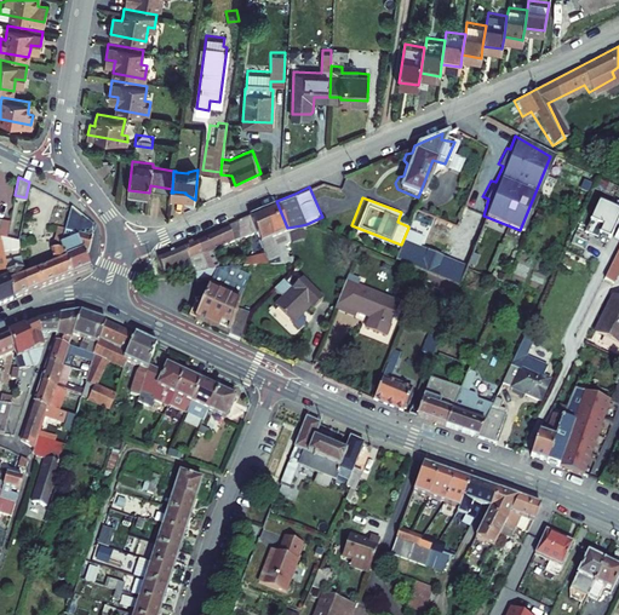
[(613,203),(599,197),(584,229),(597,235),(599,230),(609,235),(618,213),(618,199),(615,197),(613,203)]
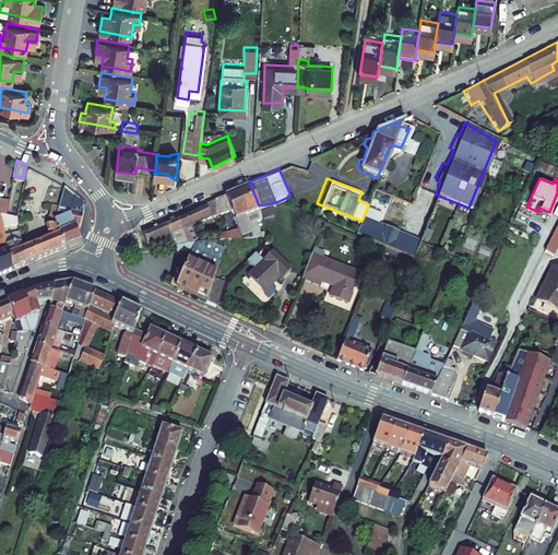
[(254,217),(261,215),(259,205),(249,181),(236,187),(246,211),(242,213),(252,236),(256,235),(263,233),(262,224),(258,226),(254,217)]
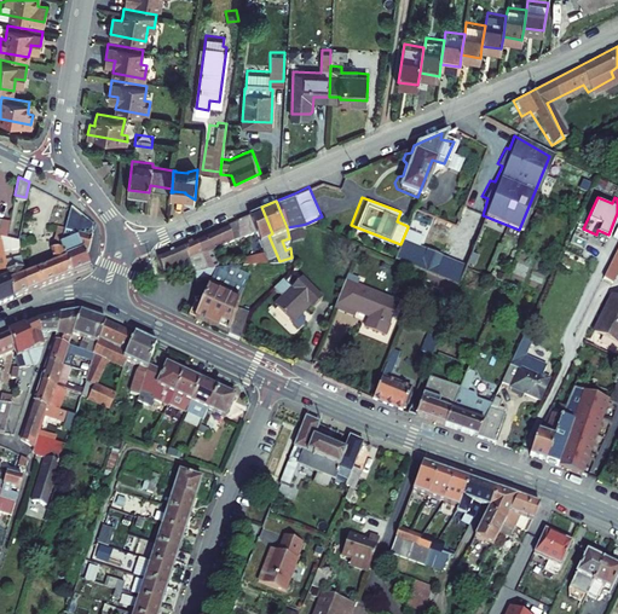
[(91,220),(70,203),(64,225),(61,238),(59,241),(62,244),(73,270),(90,264),(82,248),(88,219),(91,220)]
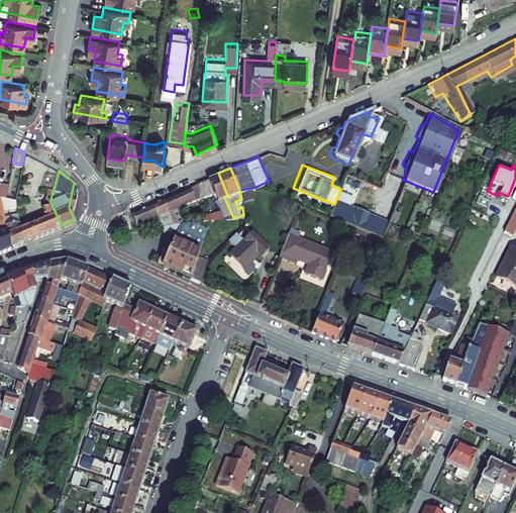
[(360,182),(362,178),(347,172),(345,176),(360,182)]
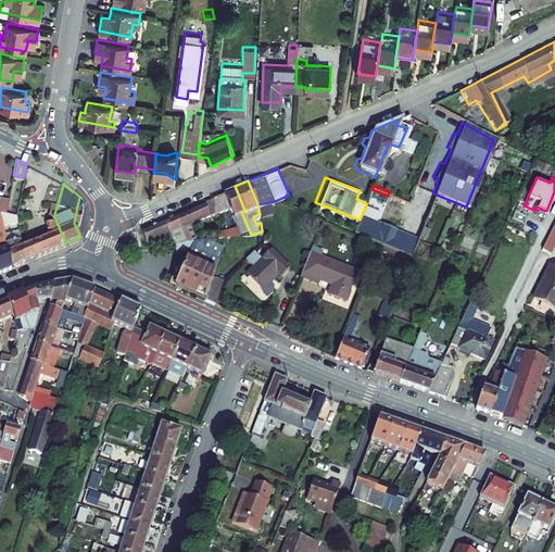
[(244,210),(235,186),(223,191),(212,196),(214,211),(214,212),(229,205),(237,225),(216,230),(217,236),(251,235),(241,212),(244,210)]
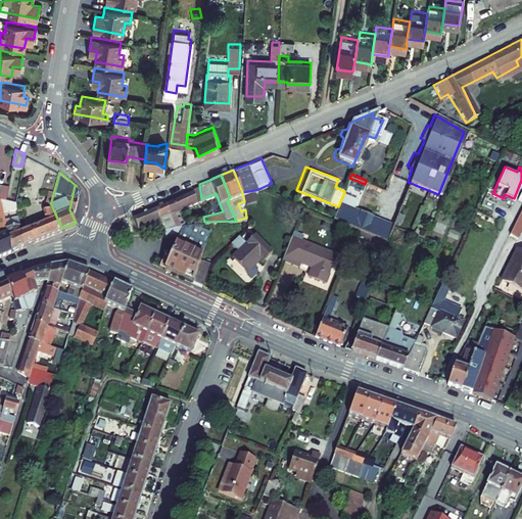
[(178,208),(201,198),(199,184),(164,199),(175,225),(184,224),(178,208)]
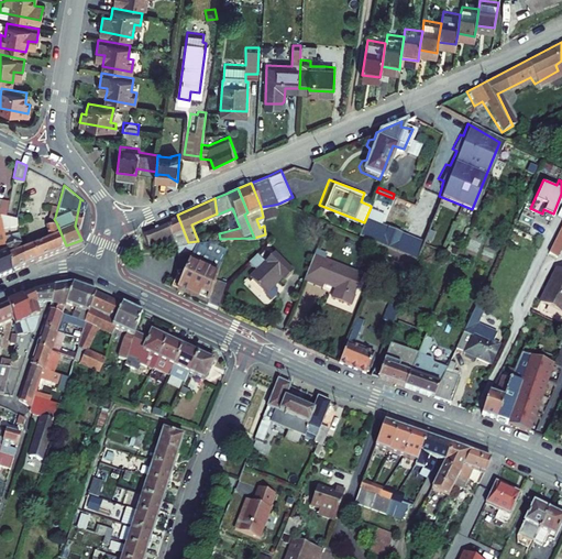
[(83,200),(80,199),(75,226),(79,225),(86,200),(84,200),(83,200)]
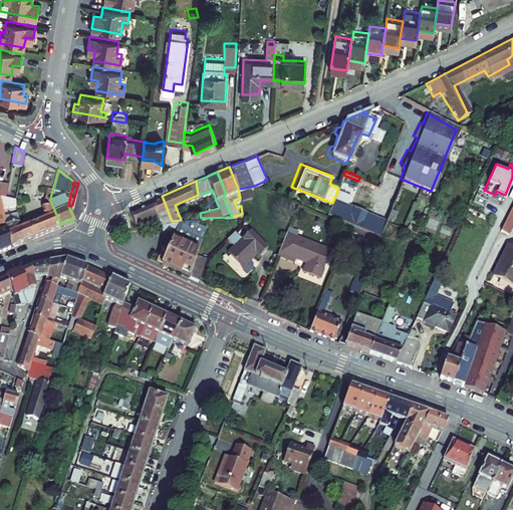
[(50,198),(53,187),(47,185),(43,196),(50,198)]
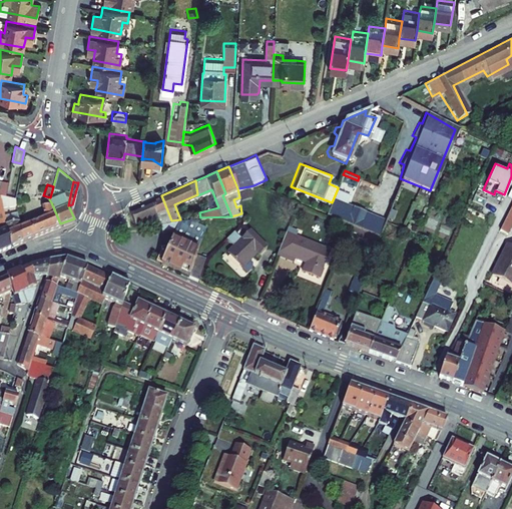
[(251,195),(249,186),(237,188),(239,197),(251,195)]
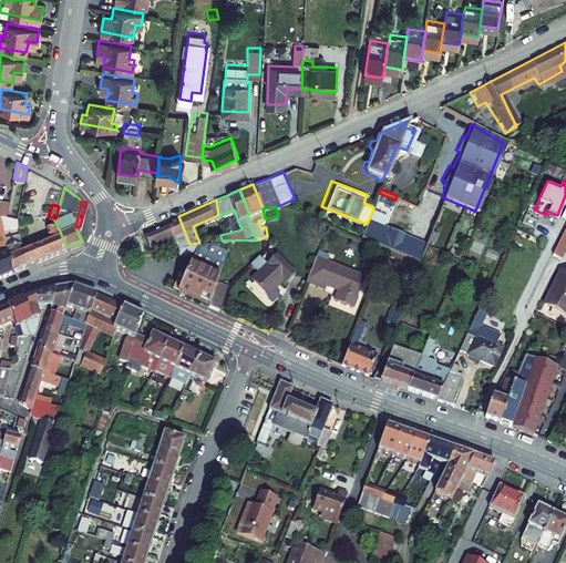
[(367,224),(362,235),(391,246),(399,249),(419,258),(426,242),(382,223),(386,214),(373,208),(367,224)]
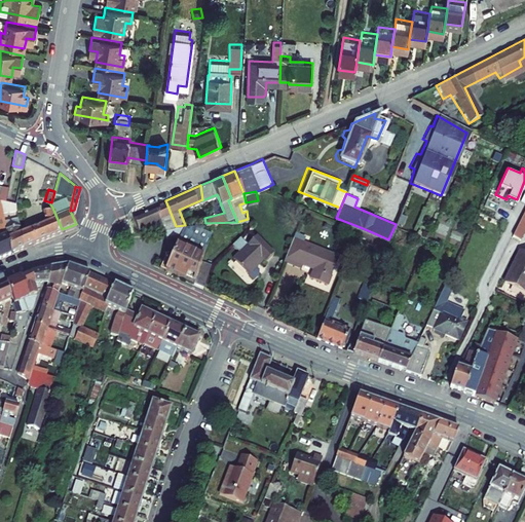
[(0,203),(1,210),(16,208),(14,202),(4,199),(3,199),(0,198),(0,203)]
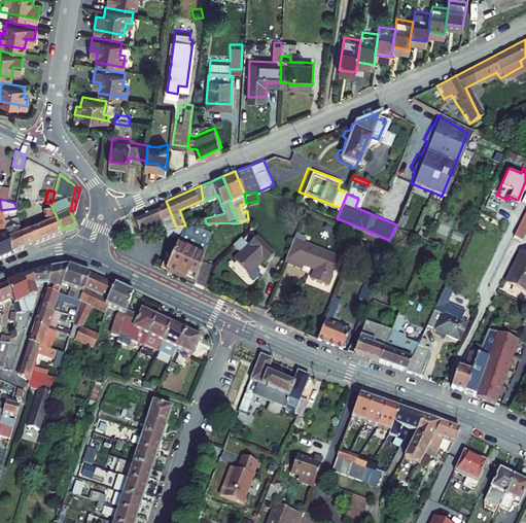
[(176,227),(166,201),(155,205),(161,217),(164,230),(176,227)]
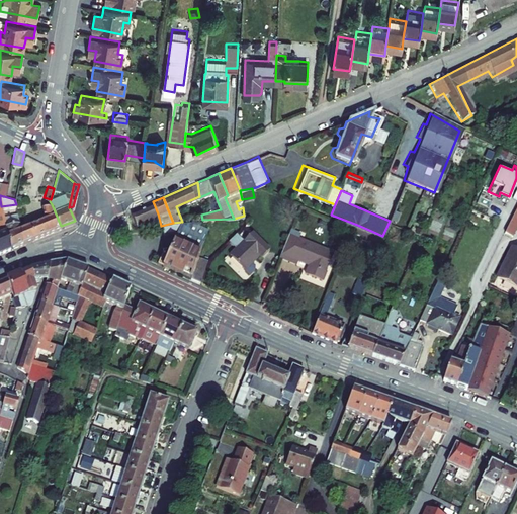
[(0,251),(11,247),(5,223),(3,215),(1,206),(0,200),(0,226),(1,230),(0,230),(0,251)]
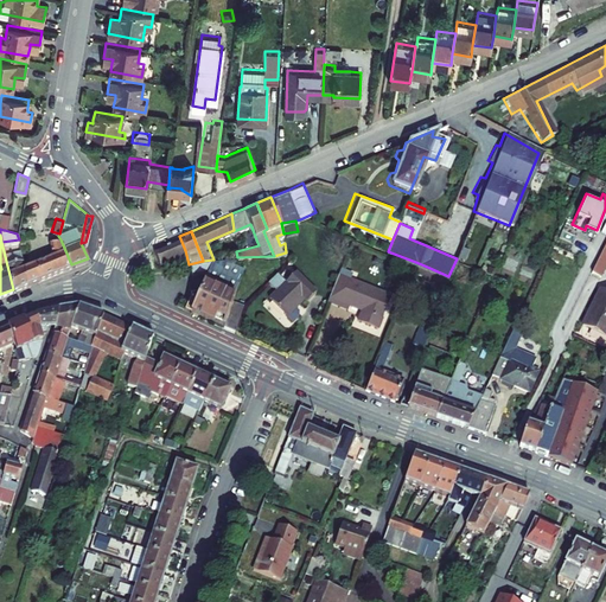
[(185,250),(179,236),(153,247),(161,268),(189,264),(185,250)]
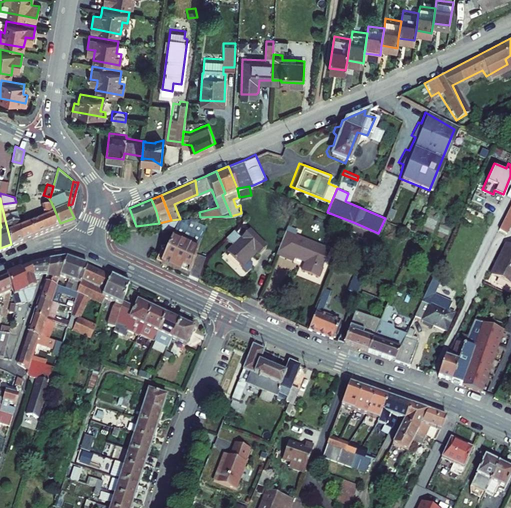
[(510,199),(495,226),(503,229),(510,212),(510,199)]
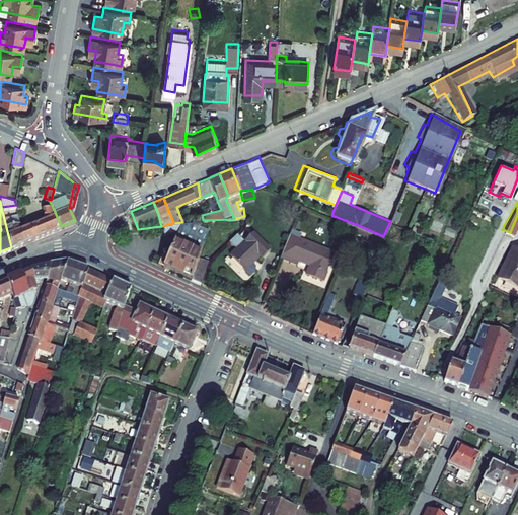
[(61,226),(52,205),(44,205),(43,205),(45,217),(20,227),(23,242),(61,226)]
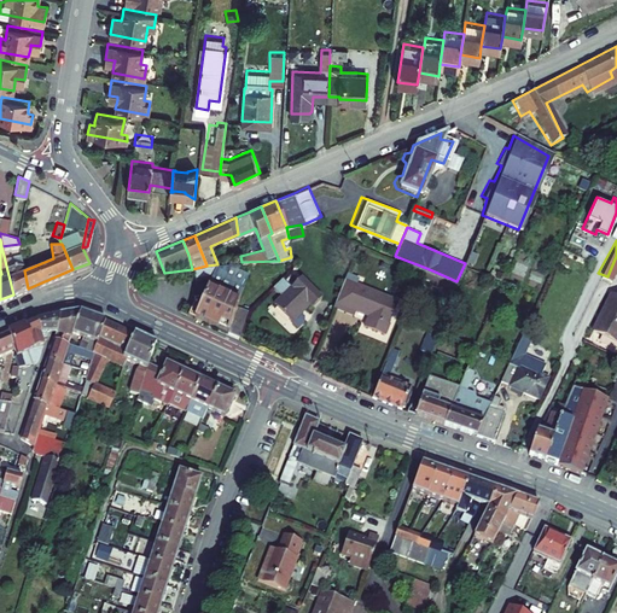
[(6,266),(13,295),(28,289),(24,270),(22,263),(19,252),(4,256),(6,266)]
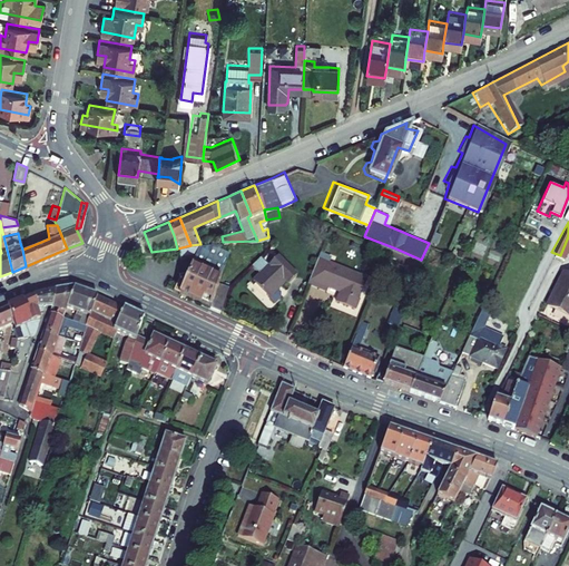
[(219,245),(221,242),(200,244),(190,245),(177,249),(178,255),(194,253),(178,291),(209,304),(217,280),(228,250),(219,245)]
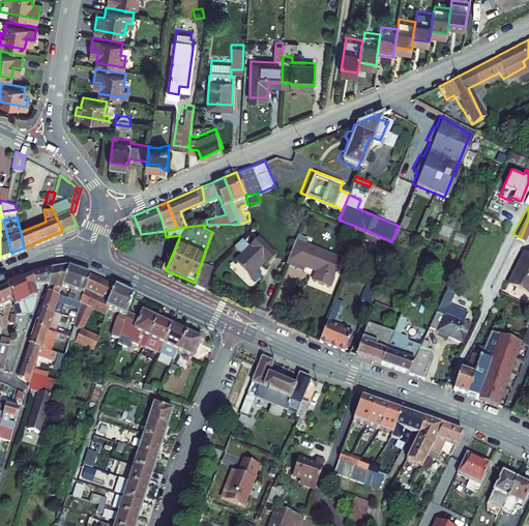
[(369,242),(388,250),(391,241),(373,233),(370,239),(369,242)]
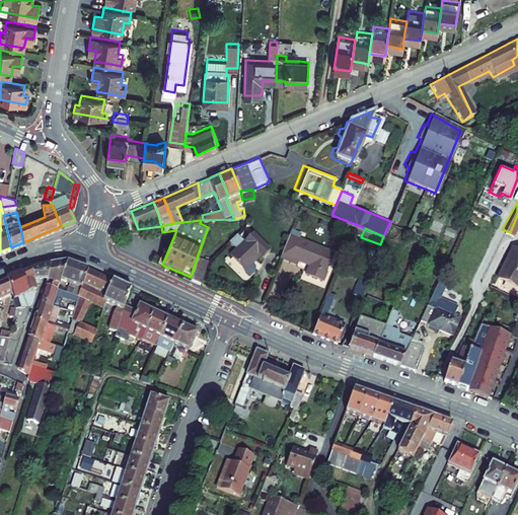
[(235,233),(227,239),(234,248),(229,252),(249,274),(253,268),(252,261),(268,248),(250,232),(242,239),(235,233)]
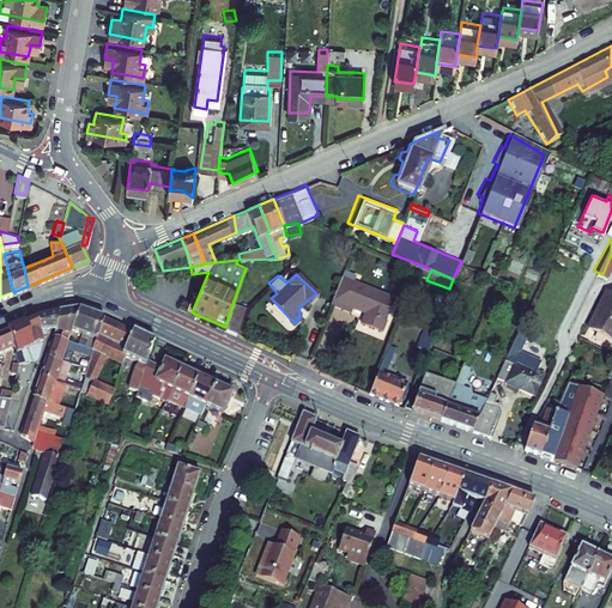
[(338,278),(325,310),(343,318),(347,309),(359,314),(355,323),(374,329),(388,298),(338,278)]
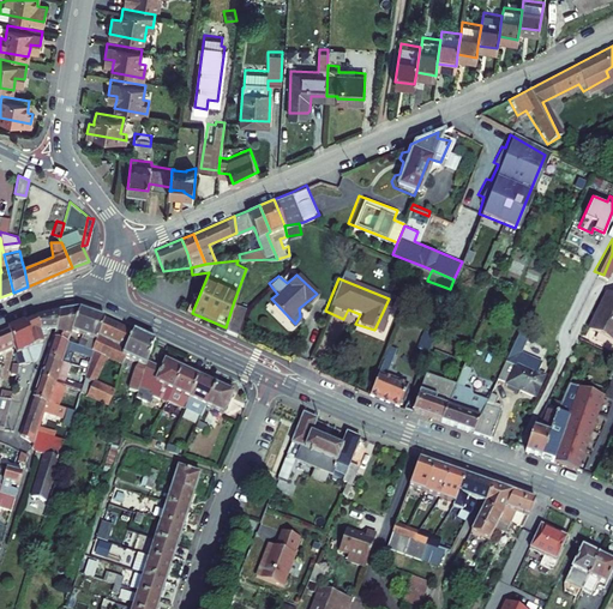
[(612,293),(604,289),(584,324),(611,337),(612,331),(612,293)]
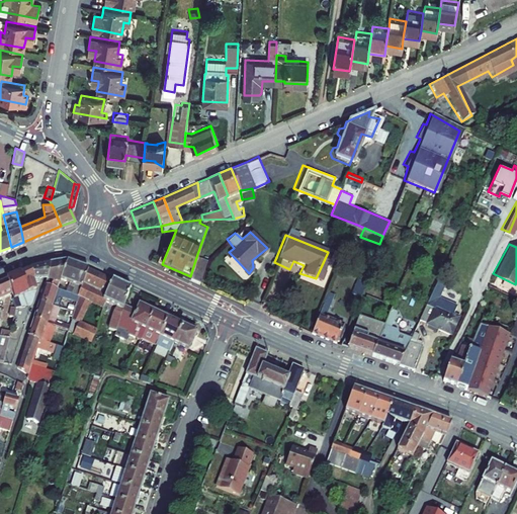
[(197,254),(190,276),(199,280),(206,258),(197,254)]
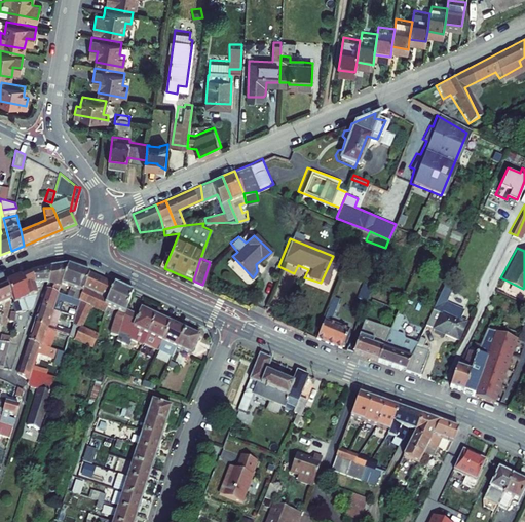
[(61,281),(68,261),(50,264),(48,280),(48,281),(46,287),(58,291),(61,281)]
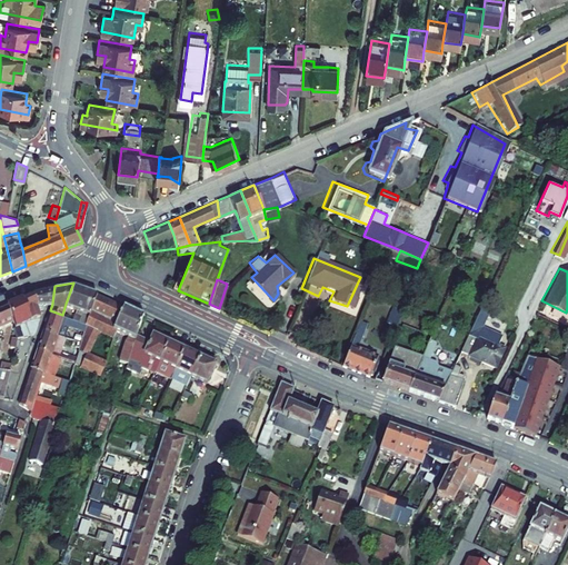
[(78,320),(85,323),(90,308),(97,291),(73,283),(66,304),(75,307),(81,310),(78,320)]
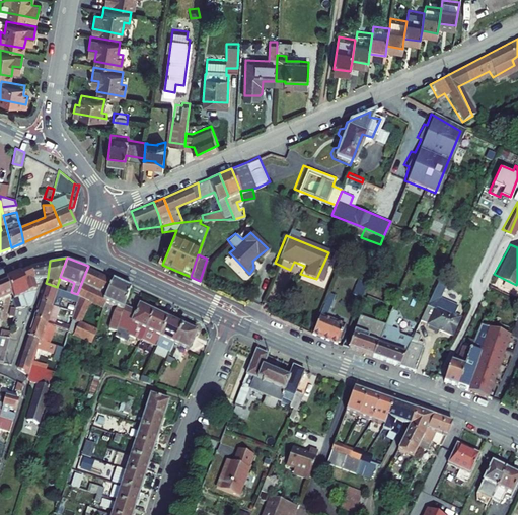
[(41,277),(48,277),(48,276),(50,261),(43,263),(41,277)]
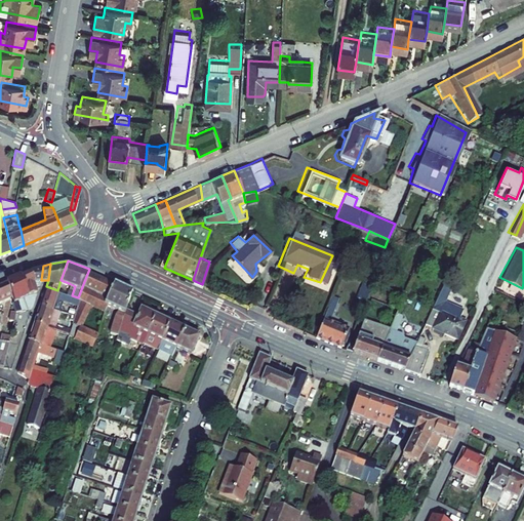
[(29,269),(35,286),(39,286),(41,280),(43,266),(29,269)]
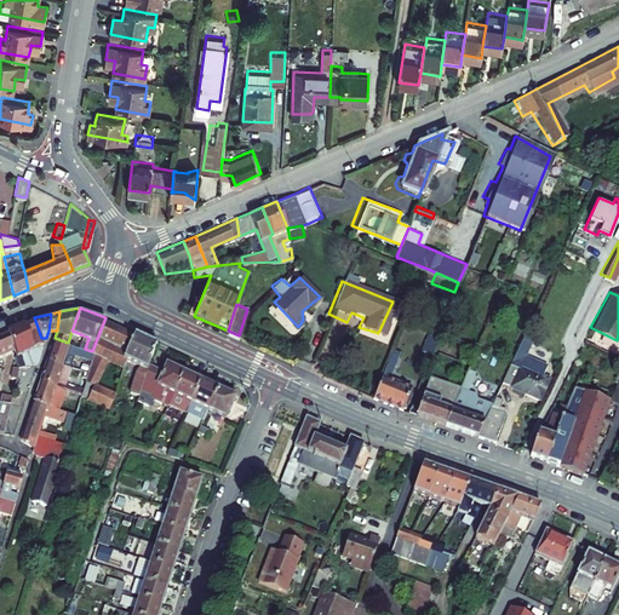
[(24,322),(32,346),(44,343),(41,338),(34,317),(24,322)]
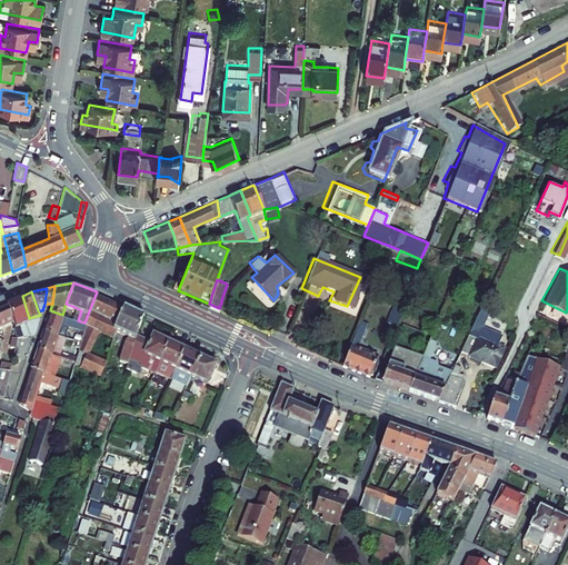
[(90,308),(107,316),(113,299),(97,291),(90,308)]
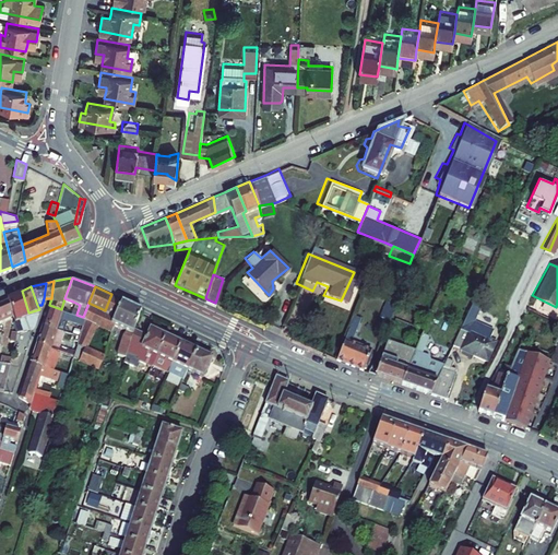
[(16,329),(22,328),(21,322),(32,320),(32,319),(28,313),(22,291),(7,297),(12,311),(14,318),(13,319),(14,325),(16,329)]
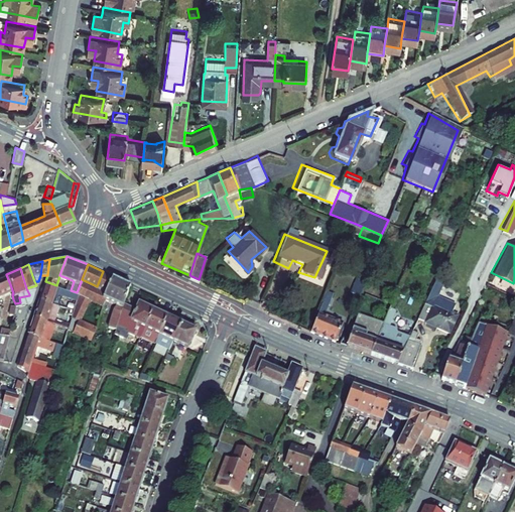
[(103,295),(112,275),(103,271),(97,286),(82,279),(77,292),(75,298),(72,307),(71,314),(78,317),(73,330),(91,338),(96,326),(80,318),(90,297),(100,301),(103,295)]
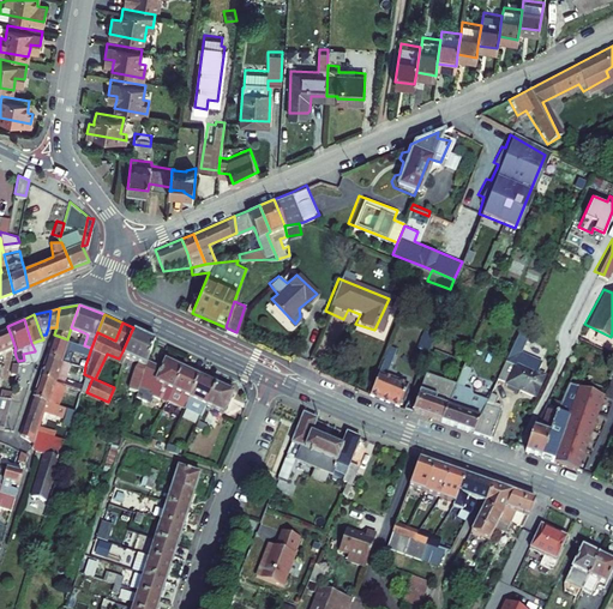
[(436,327),(425,324),(416,344),(427,348),(436,327)]
